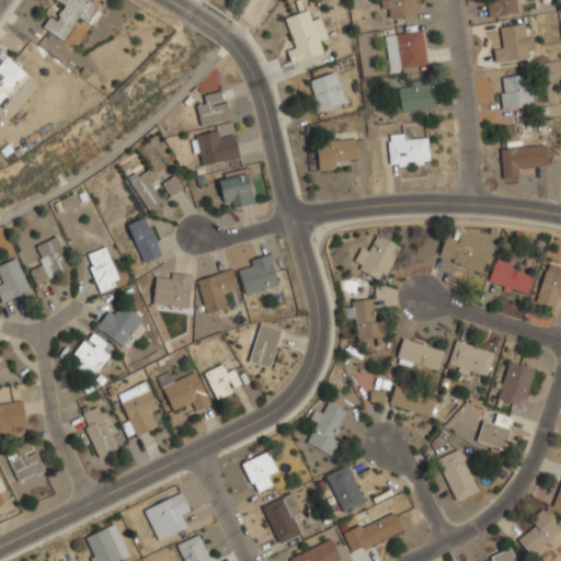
[(64,41),(79,16),(92,25),(103,10),(88,0),(56,0),(65,6),(58,15),(53,12),(43,27),(64,41)]
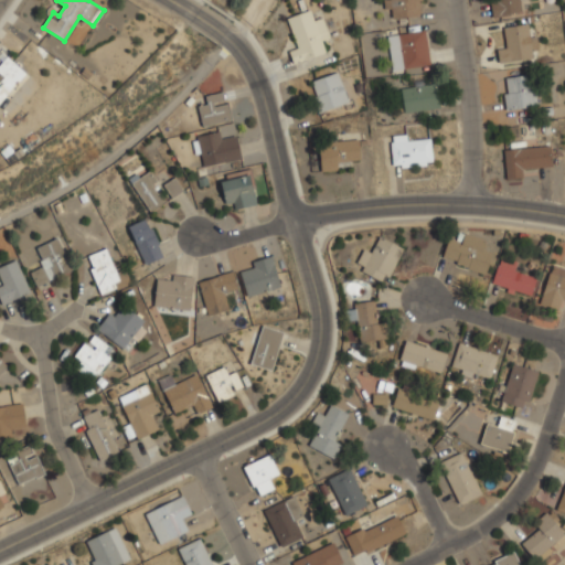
[(423,0),(386,0),(386,18),(424,16),(423,0)]
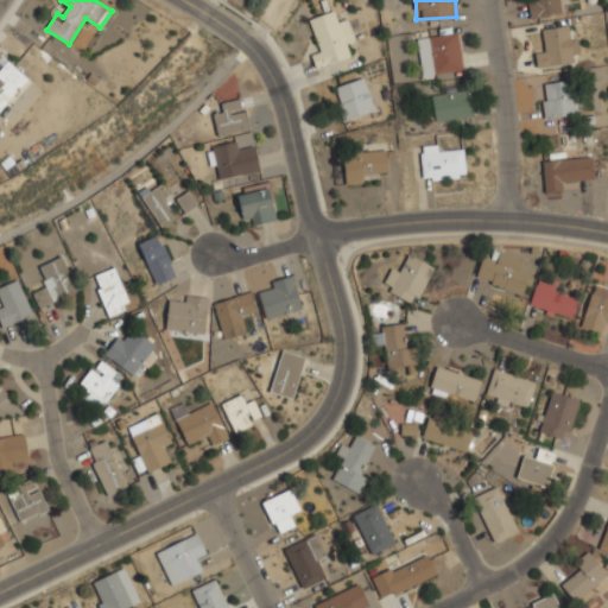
[(529,0),(531,18),(563,14),(561,0),(529,0)]
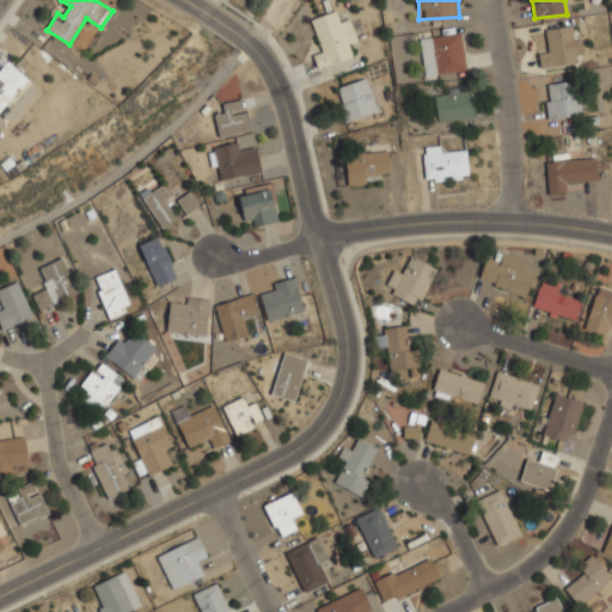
[(353,57),(349,44),(359,42),(350,18),(340,22),(336,10),(312,18),(323,53),(314,55),(319,68),(353,57)]
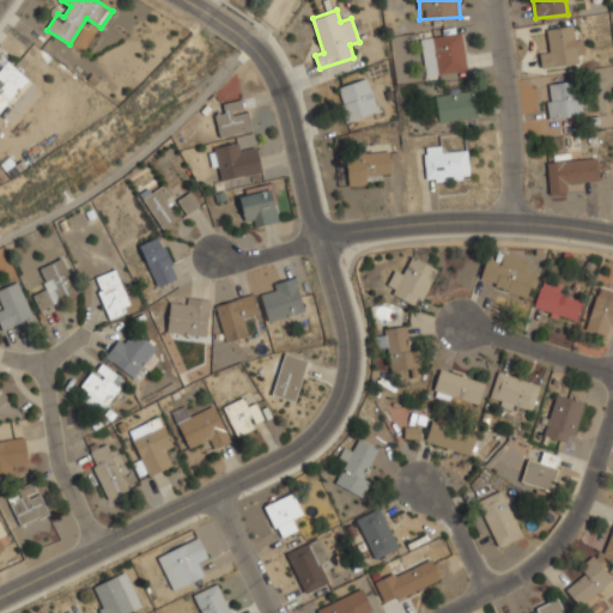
[(583,37),(577,37),(576,25),(550,28),(551,53),(541,54),(541,67),(584,64),(583,37)]
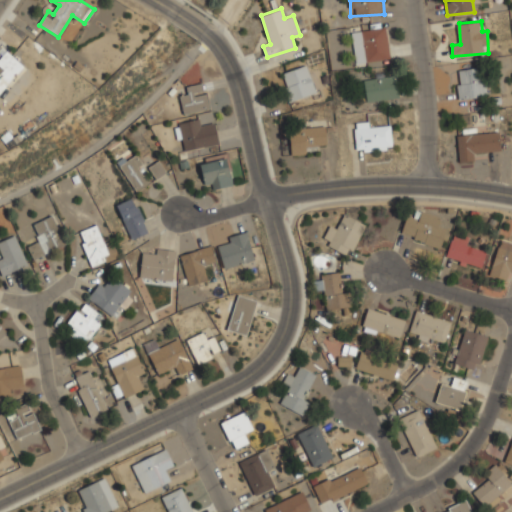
[(364,49),(358,49),(359,61),(390,59),(387,28),(363,30),(364,49)]
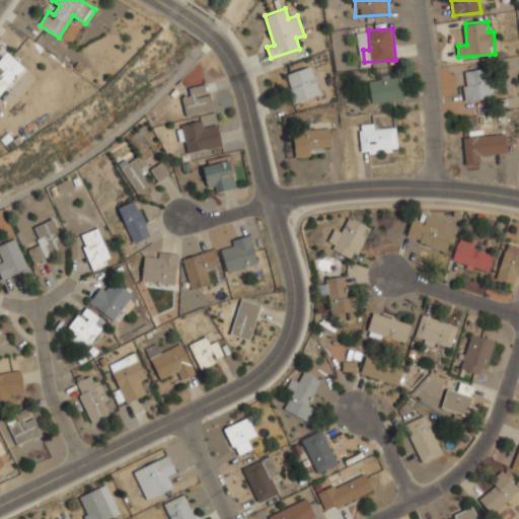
[(0,63),(0,92),(24,67),(9,54),(0,63)]
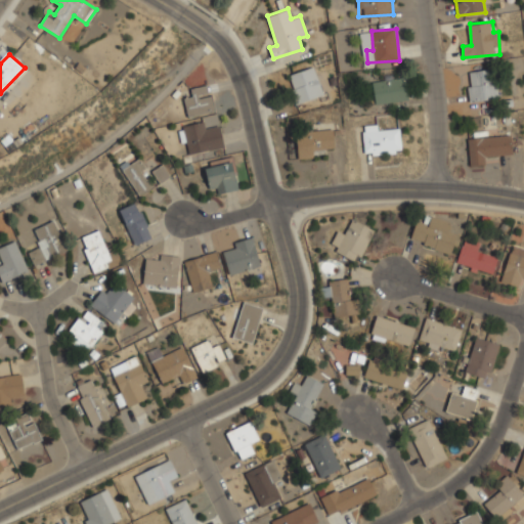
[(297,102),(323,94),(314,67),(288,75),(297,102)]
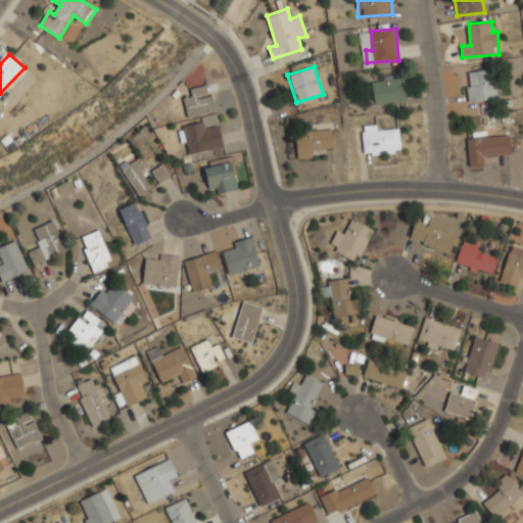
[(498,98),(495,68),(466,72),(468,100),(498,98)]
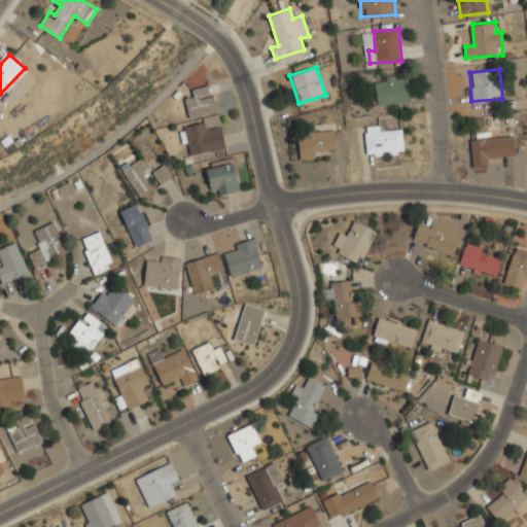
[(192,89),(194,97),(185,99),(188,117),(215,113),(211,85),(192,89)]
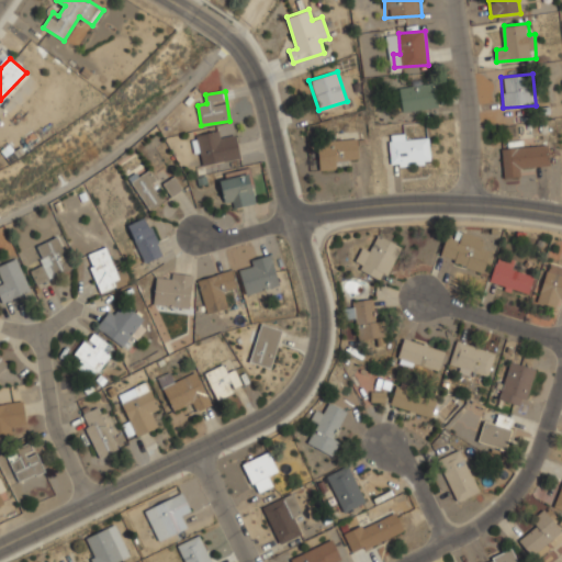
[(240,160),(238,136),(222,138),(221,131),(195,134),(198,164),(240,160)]
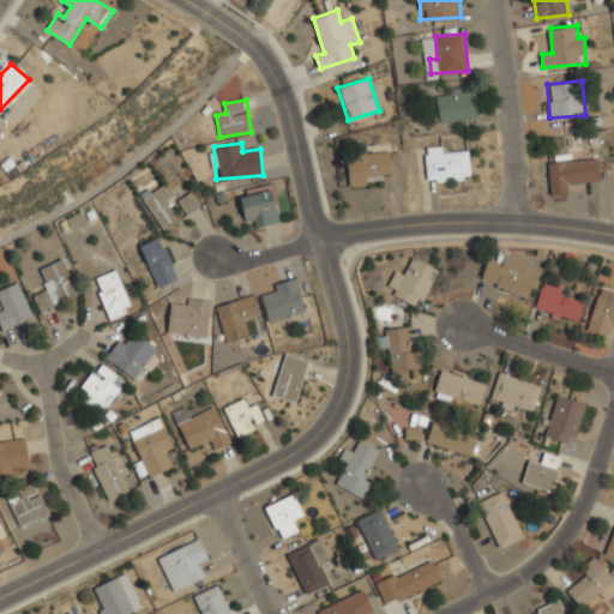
[(427,181),(471,179),(469,145),(426,148),(427,181)]
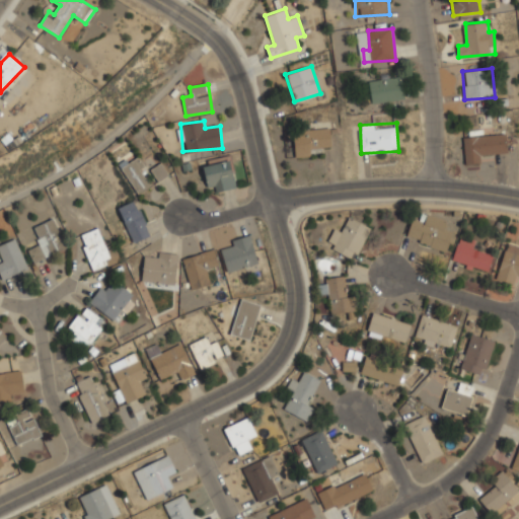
[(294,129),(294,153),(331,153),(331,129),(294,129)]
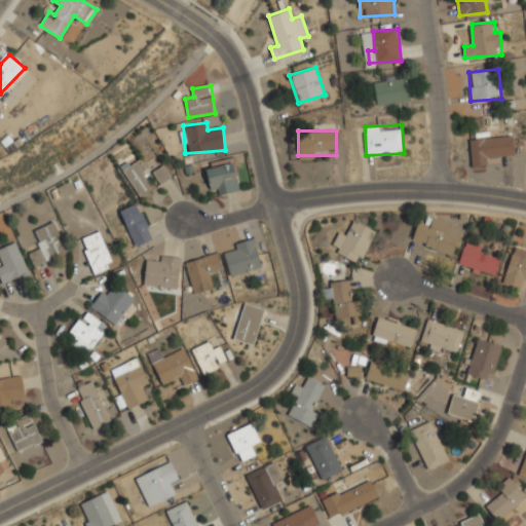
[(491,165),(491,156),(516,155),(516,136),(471,137),(471,165),(491,165)]
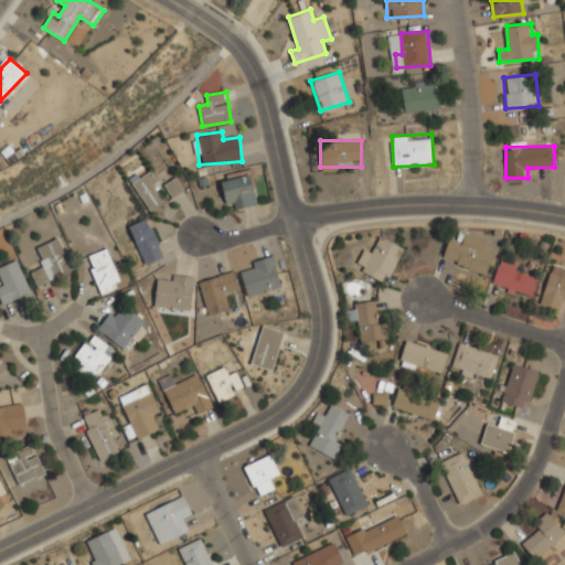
[(221,174),(227,210),(258,204),(252,169),(221,174)]
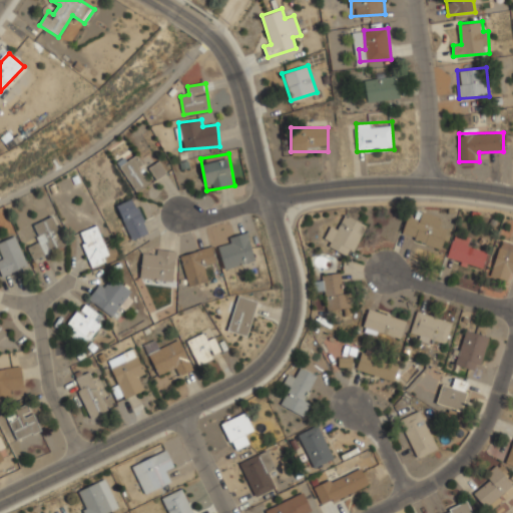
[(137,191),(152,181),(135,154),(119,165),(137,191)]
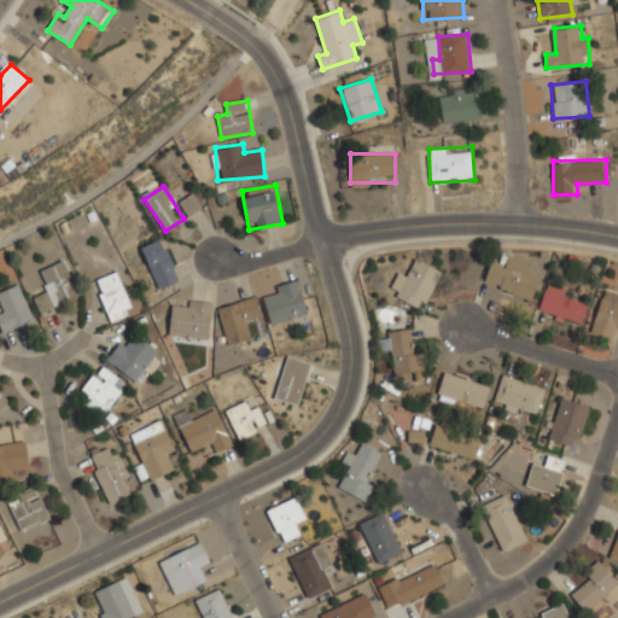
[(179,202),(188,216),(200,208),(191,193),(179,202)]
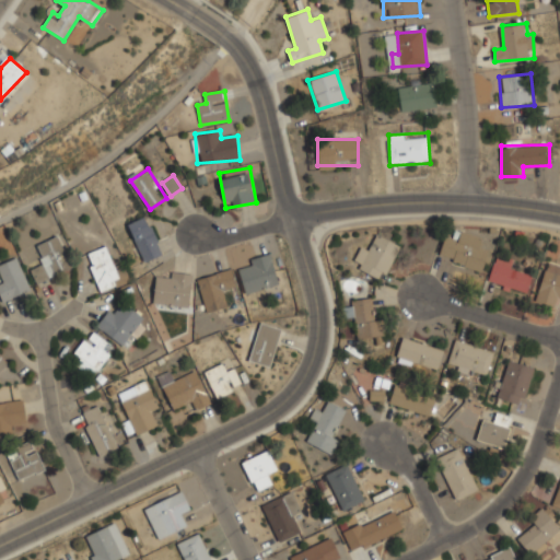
[(164,254),(146,216),(127,224),(144,263),(164,254)]
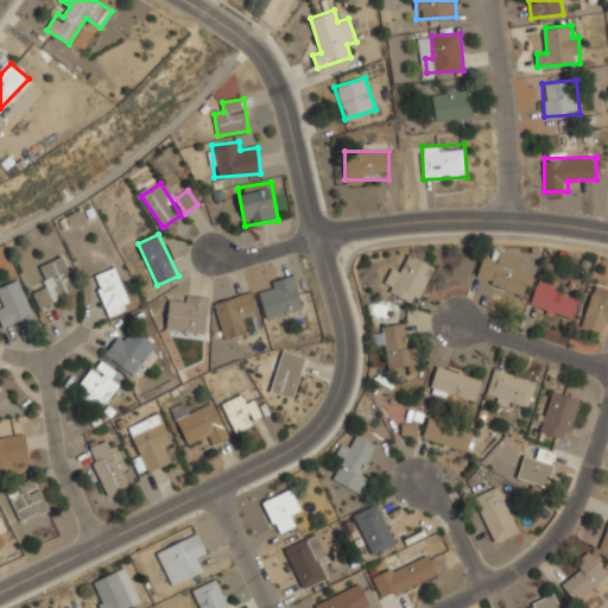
[(475,280),(525,296),(531,273),(519,270),(524,258),(496,249),(494,260),(482,257),(475,280)]
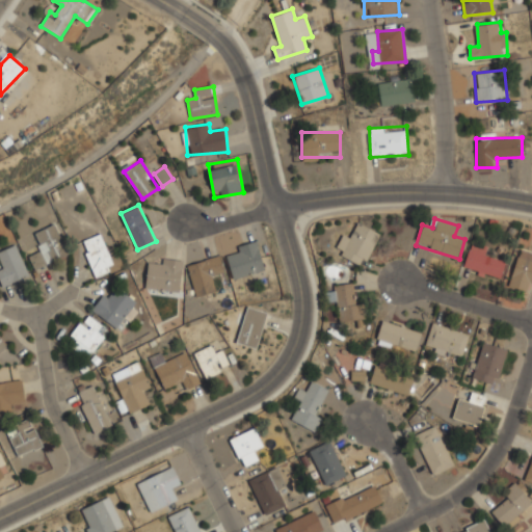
[(364,266),(380,233),(358,222),(351,237),(344,234),(335,253),(364,266)]
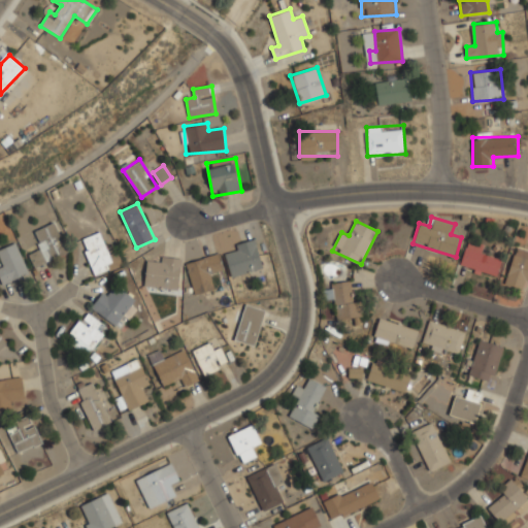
[(67,253),(55,222),(33,231),(40,249),(29,254),(35,267),(67,253)]
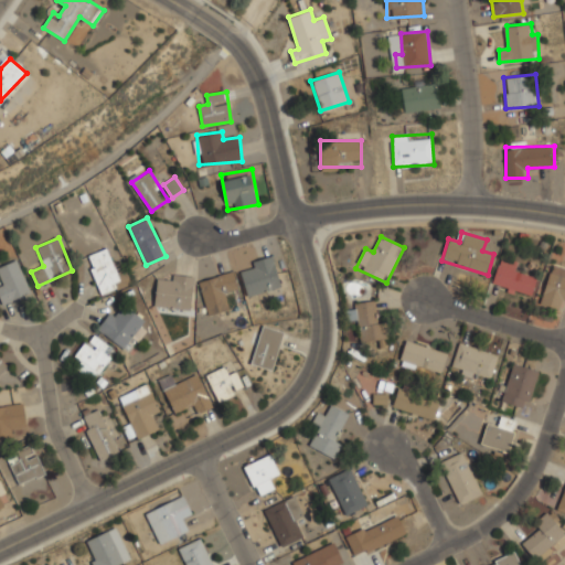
[(88,255),(99,294),(130,284),(127,270),(115,274),(108,249),(88,255)]
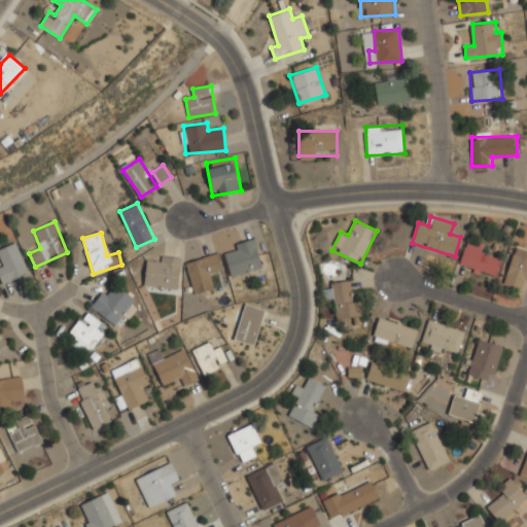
[(223,246),(231,278),(262,271),(256,240),(223,246)]
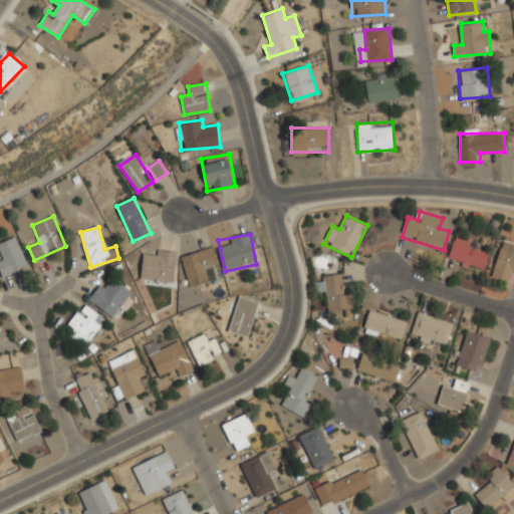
[(0,258),(0,274),(1,277),(27,266),(15,236),(0,242),(0,252),(2,258),(0,258)]
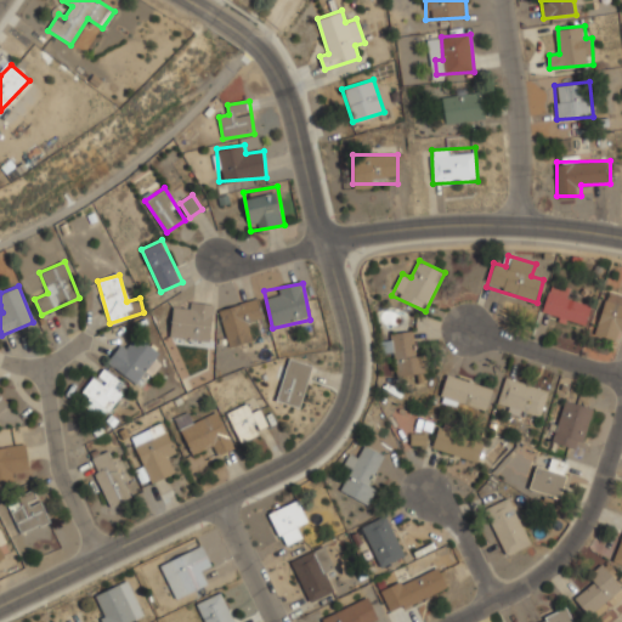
[(593,299),(549,288),(542,316),(586,327),(593,299)]
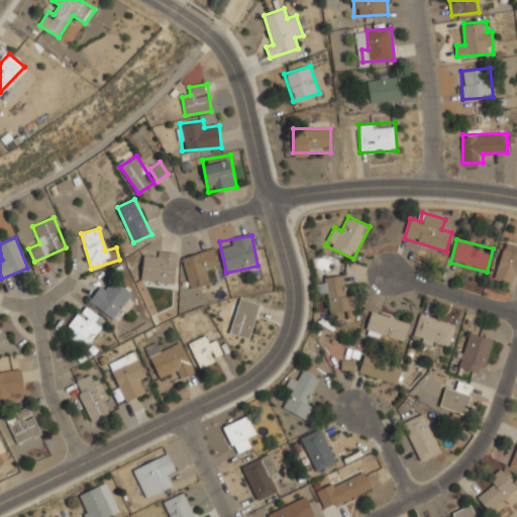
[(495,279),(515,284),(516,275),(516,244),(505,241),(495,279)]
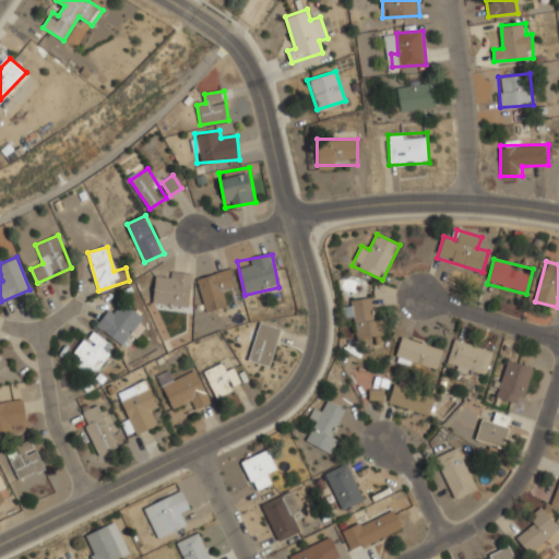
[(197,278),(206,311),(228,305),(225,294),(237,290),(230,269),(197,278)]
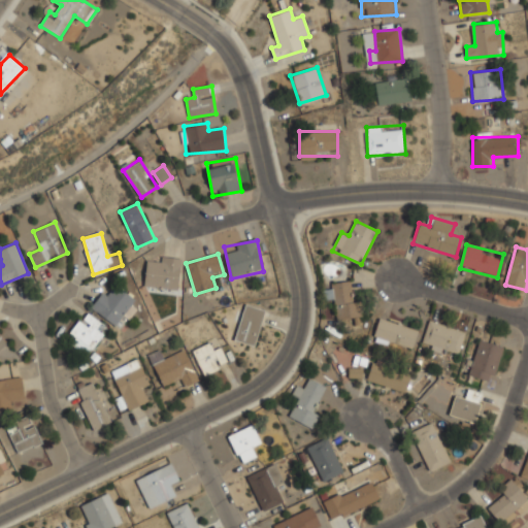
[(145,288),(179,289),(180,258),(146,256),(145,288)]
